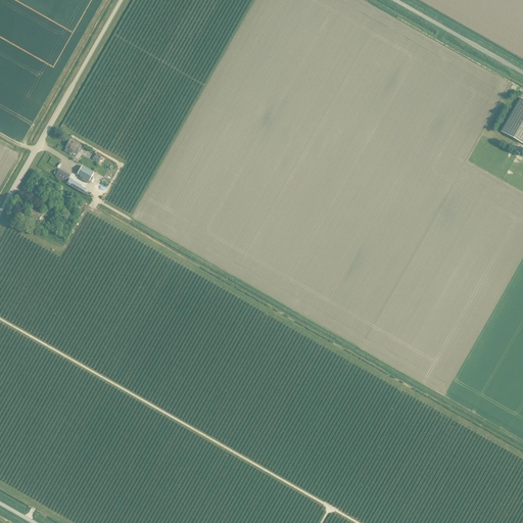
[(522,143),(522,99),(520,98),(502,132),(522,143)]
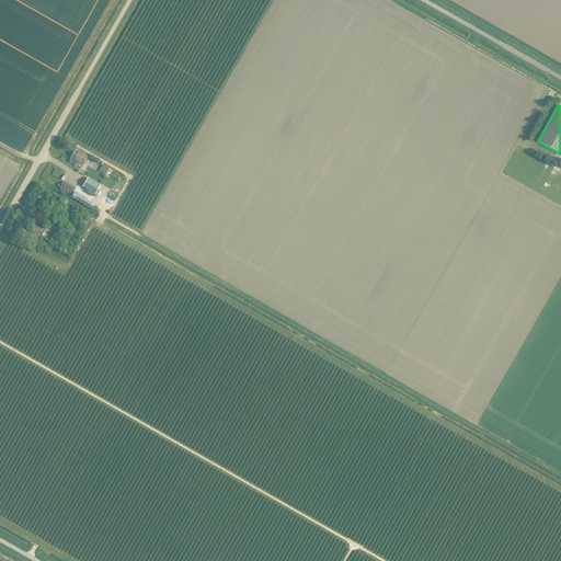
[(82,165),(88,157),(76,149),(70,159),(82,165)]
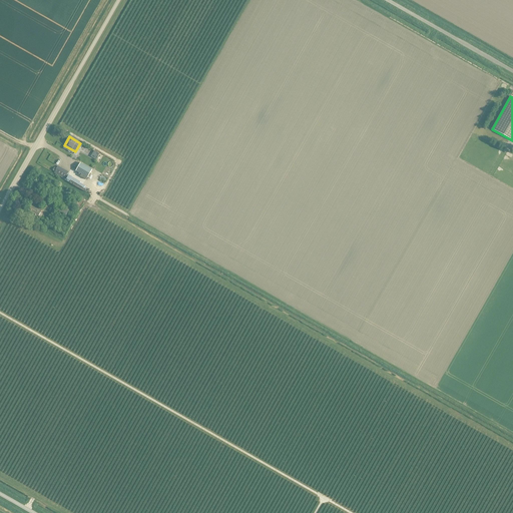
[(87,177),(92,169),(80,162),(75,171),(87,177)]
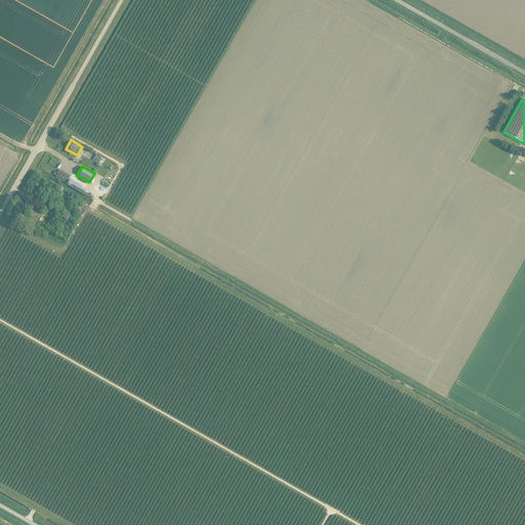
[(55,176),(66,183),(70,176),(59,170),(55,176)]
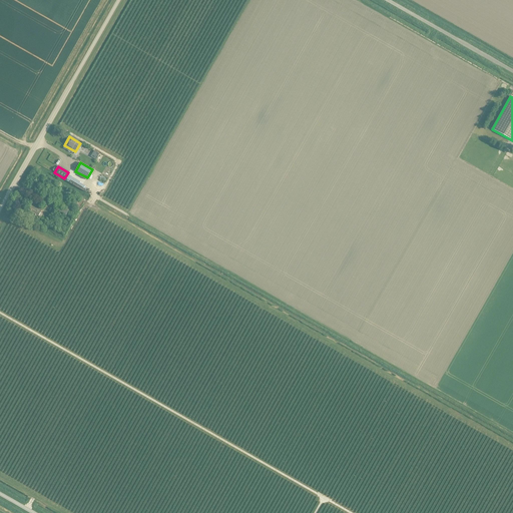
[(66,215),(70,206),(59,200),(54,208),(66,215)]
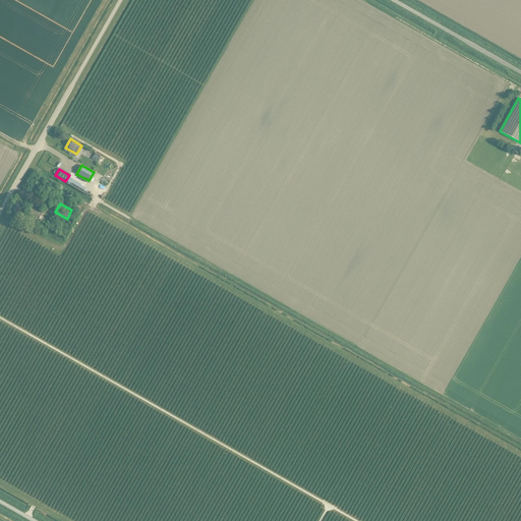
[(38,222),(42,214),(32,208),(26,216),(38,222)]
